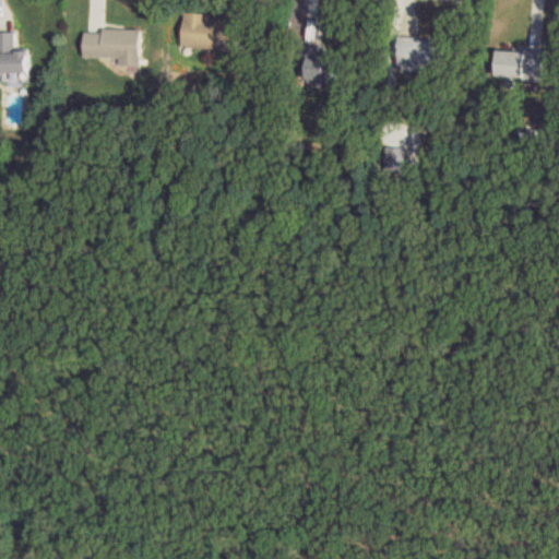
[(241,18),(186,13),(183,48),(238,52),(241,18)]
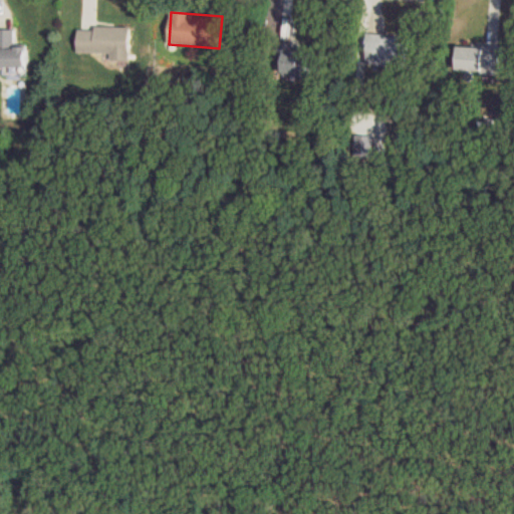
[(131,26),(81,26),(81,57),(130,57),(131,26)]
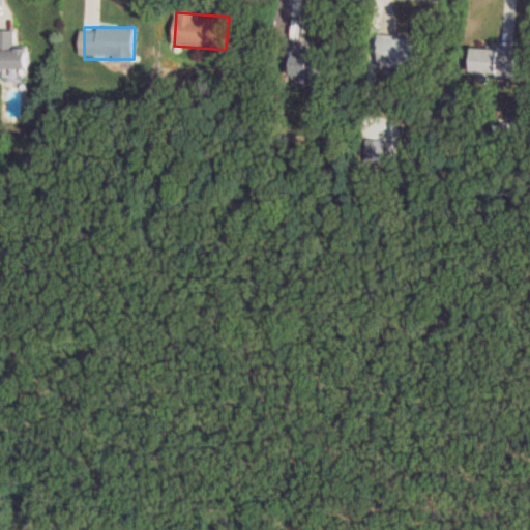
[(0,68),(33,69),(32,47),(19,47),(18,29),(0,28),(0,68)]
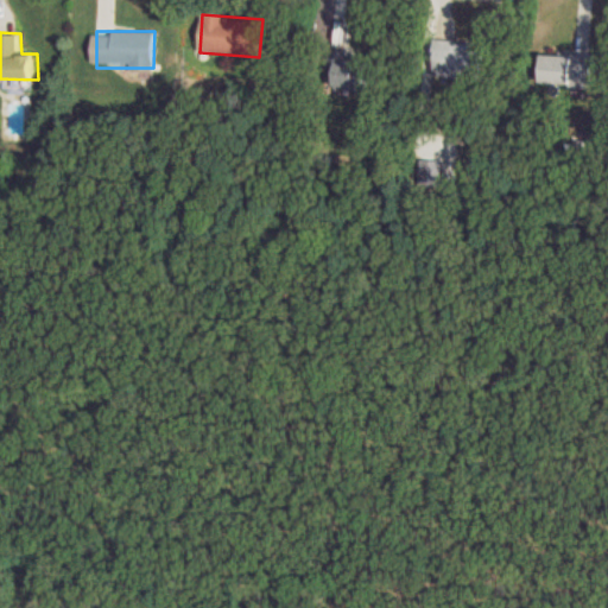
[(431,77),(480,80),(482,44),(434,42),(431,77)]
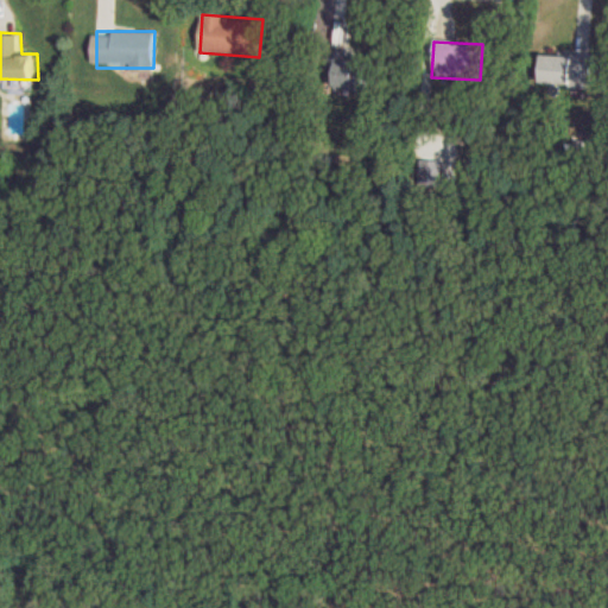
[(358,52),(333,51),(329,88),(366,90),(367,68),(356,67),(358,52)]
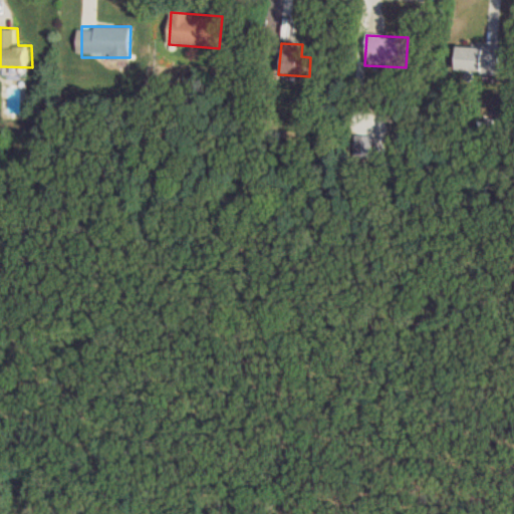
[(454,72),(500,73),(500,47),(455,46),(454,72)]
